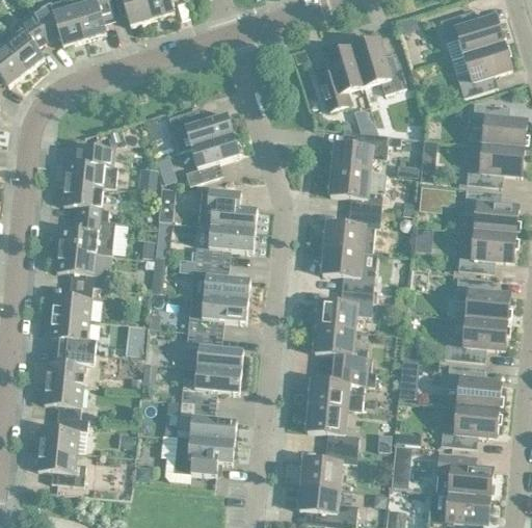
[(106,32),(102,20),(114,16),(108,0),(94,0),(74,6),(84,40),(106,32)]
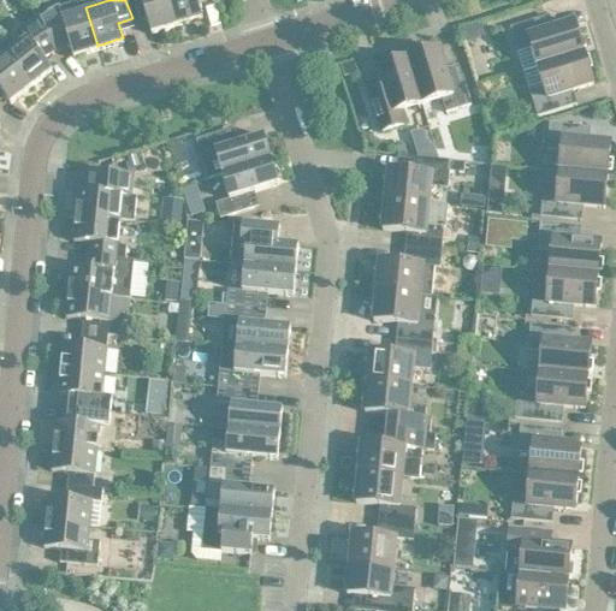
[(141,0),(150,29),(176,22),(169,0),(141,0)]
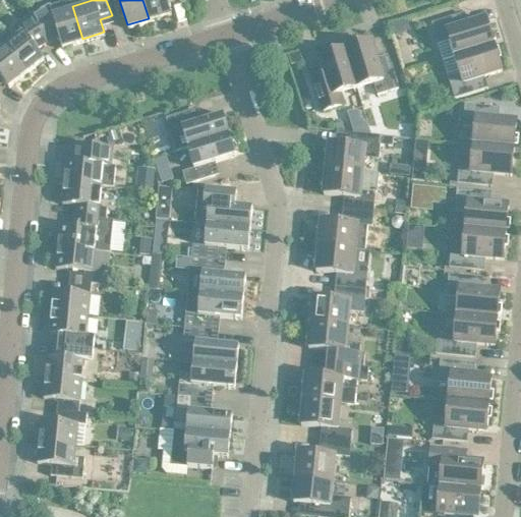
[(142,0),(149,18),(170,11),(166,0),(142,0)]
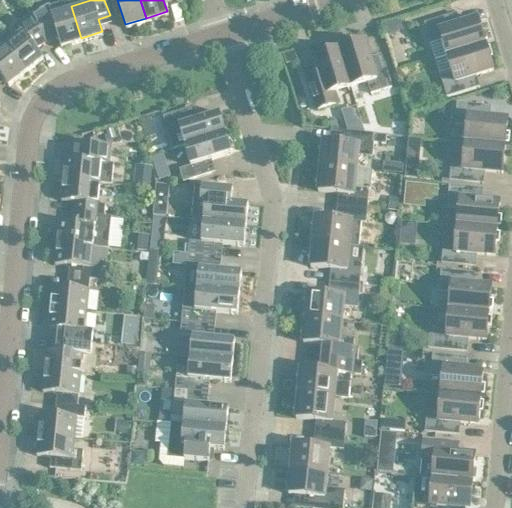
[(31,12),(46,41),(57,34),(60,44),(81,38),(71,6),(51,12),(48,2),(31,12)]
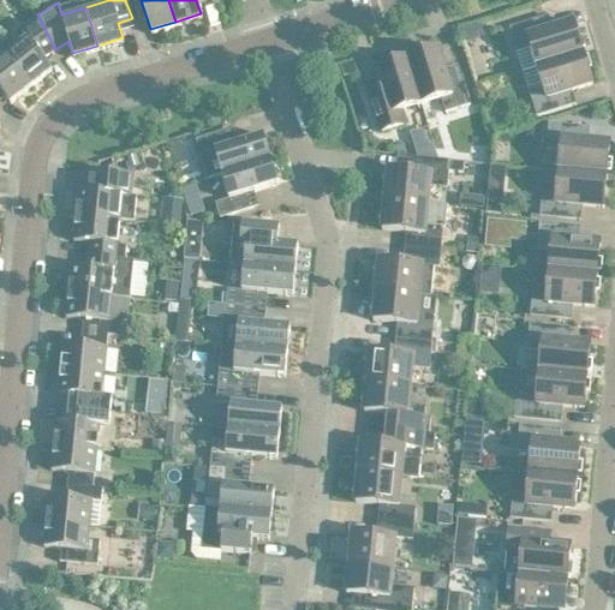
[(536,63),(581,49),(572,18),(547,27),(543,12),(508,23),(515,48),(530,43),(536,63)]
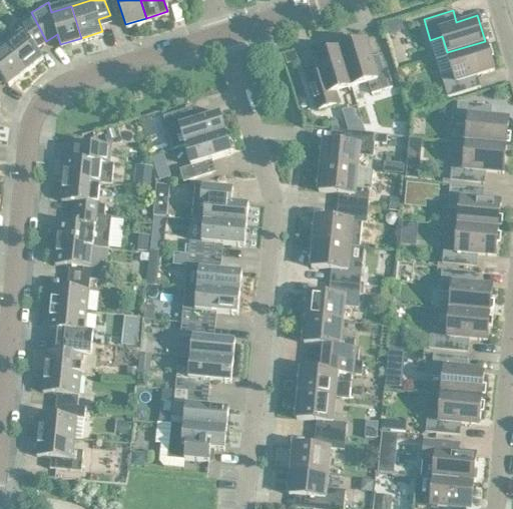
[(46,41),(31,12),(15,21),(21,29),(4,42),(25,69),(42,55),(36,47),(46,41)]
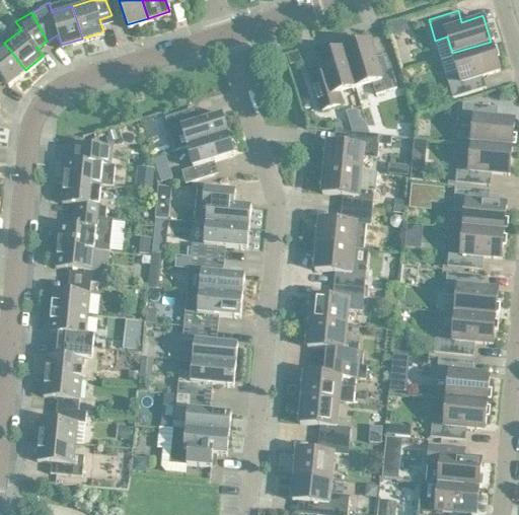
[(391,30),(408,25),(404,16),(388,21),(391,30)]
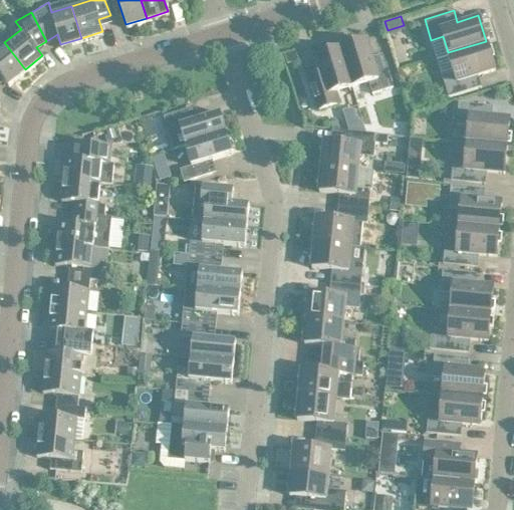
[(0,78),(2,76),(7,82),(25,69),(4,42),(0,36),(0,78)]
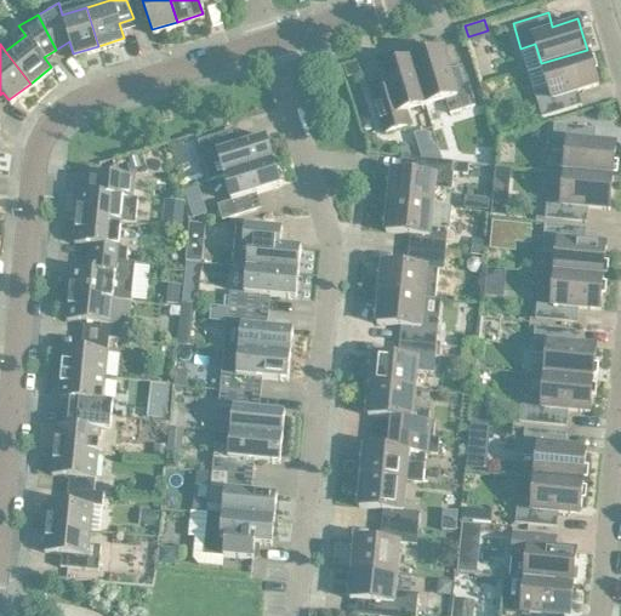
[(410,55),(425,101),(444,95),(449,109),(473,101),(463,67),(449,70),(442,45),(410,55)]
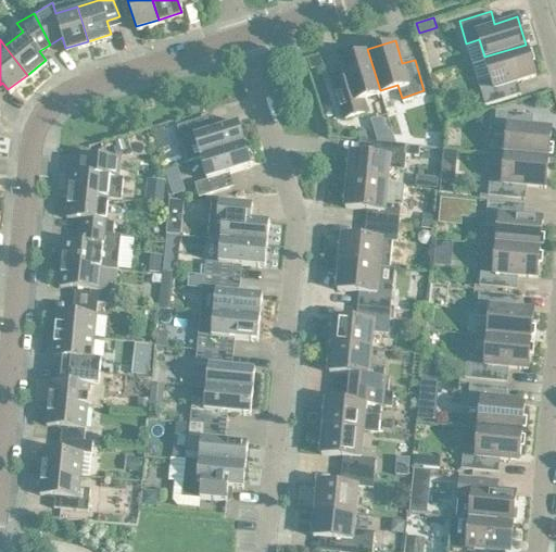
[(534,72),(526,45),(484,57),(490,75),(478,78),(484,101),(516,91),(512,79),(534,72)]
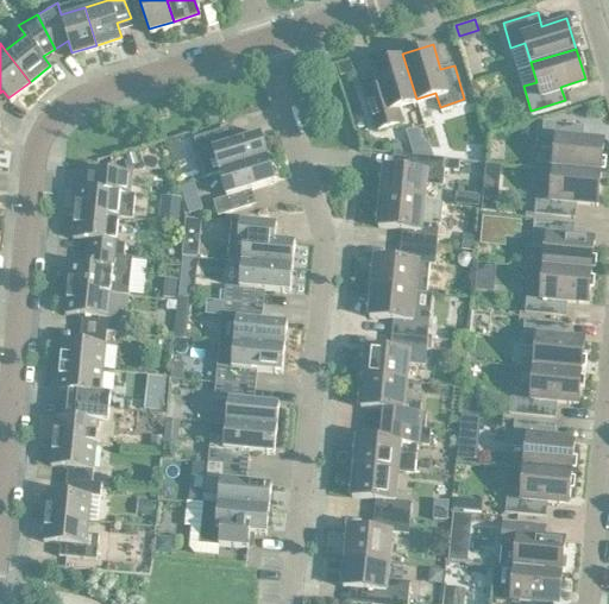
[(416,99),(402,54),(371,63),(380,88),(365,93),(376,126),(401,119),(396,105),(416,99)]
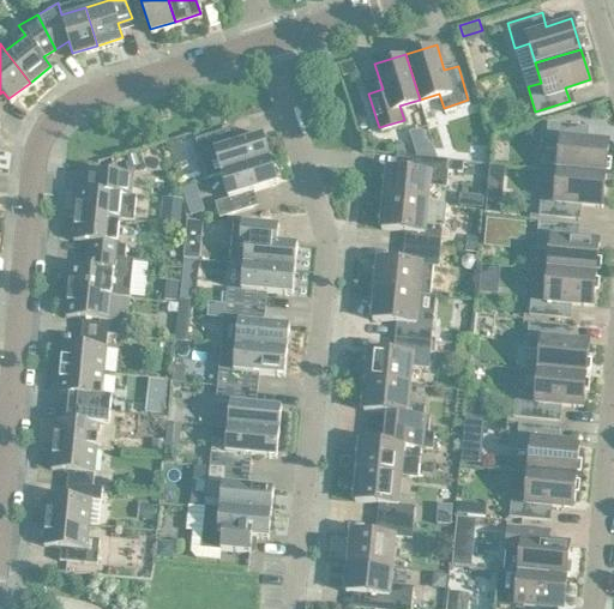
[(342,72),(355,67),(351,56),(338,61),(342,72)]
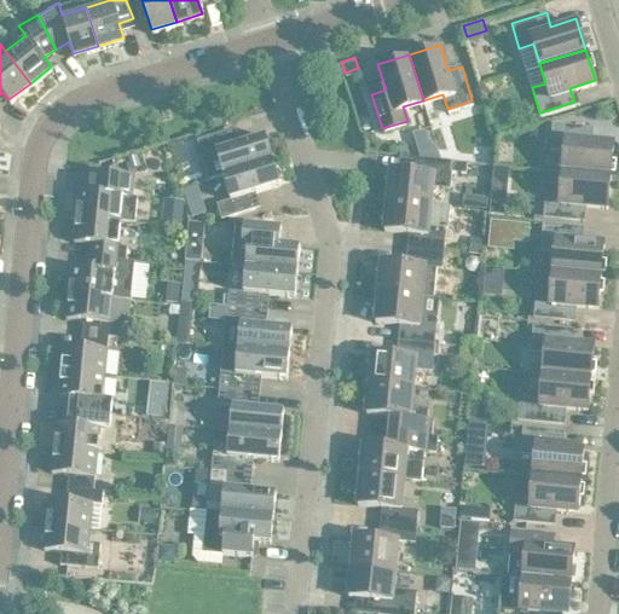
[(561,168),(609,173),(613,140),(586,138),(588,123),(551,120),(549,145),(563,148),(561,168)]
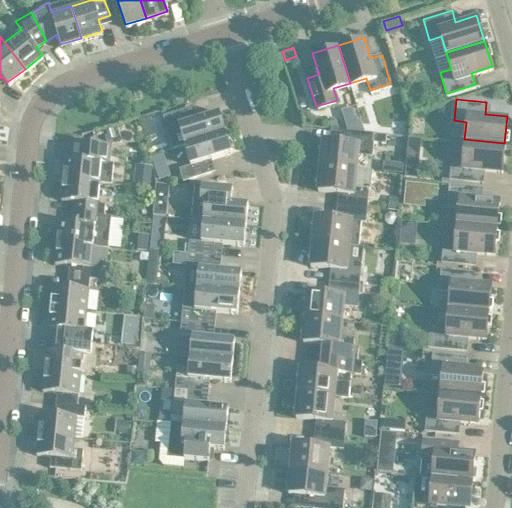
[(224,129),(218,108),(194,116),(190,104),(162,112),(172,145),(183,142),(224,129)]
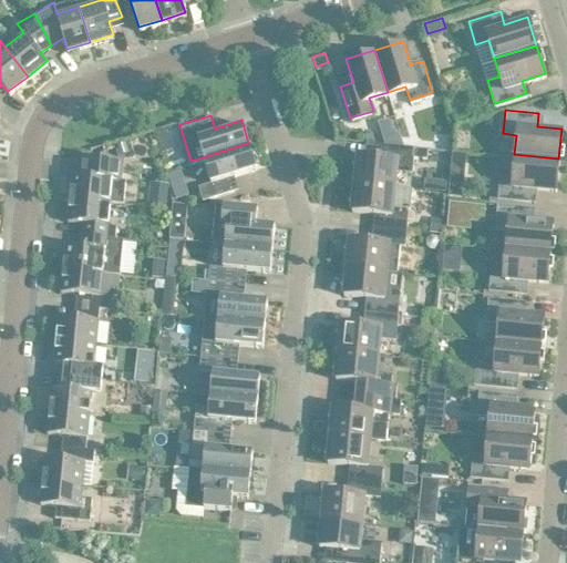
[(156,136),(167,133),(164,124),(154,128),(156,136)]
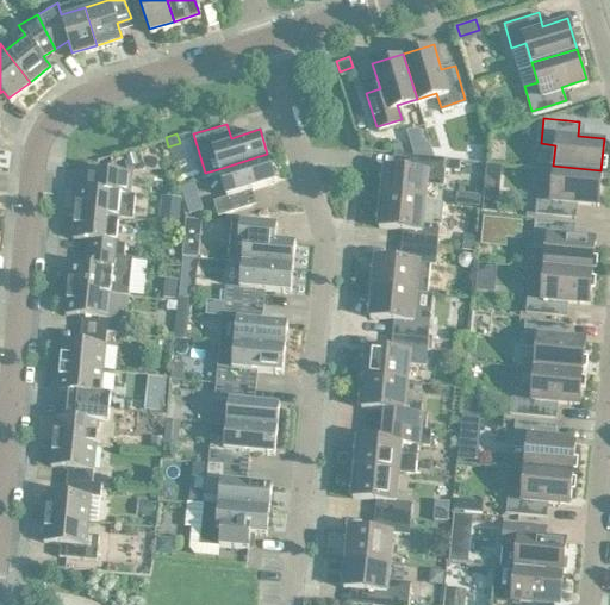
[(137,158),(134,148),(124,150),(128,162),(137,158)]
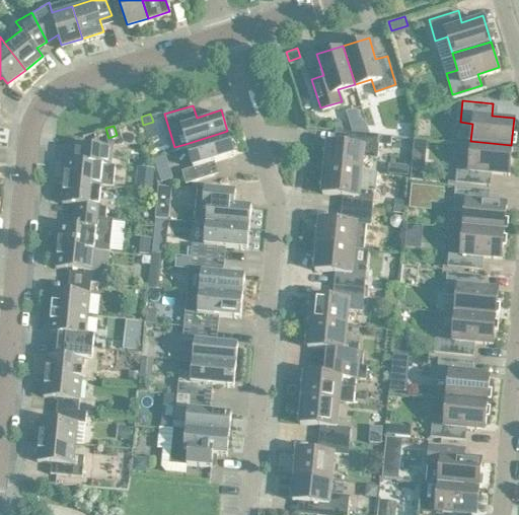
[(326,140),(323,165),(360,168),(362,153),(376,154),(377,140),(378,132),(353,129),(352,142),(326,140)]
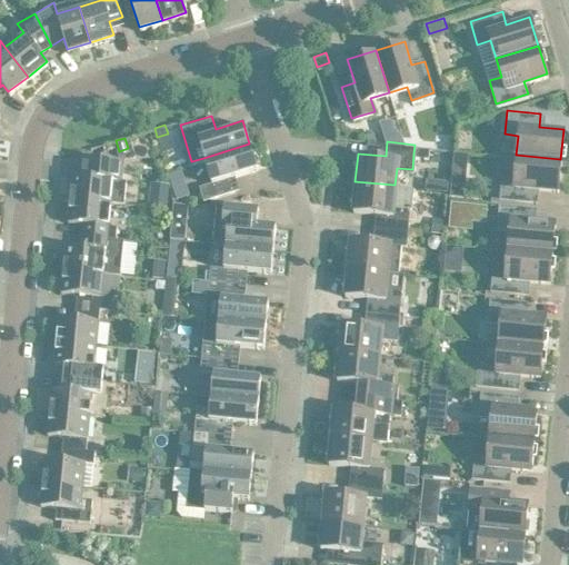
[(249,144),(203,158),(211,180),(198,184),(202,198),(233,188),(229,175),(257,166),(249,144)]
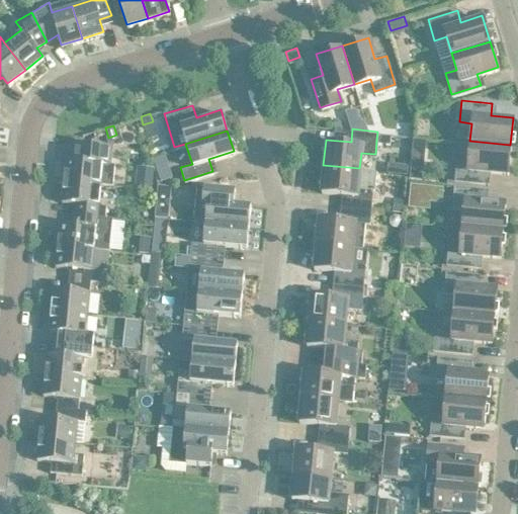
[(377,132),(376,140),(389,141),(390,133),(377,132)]
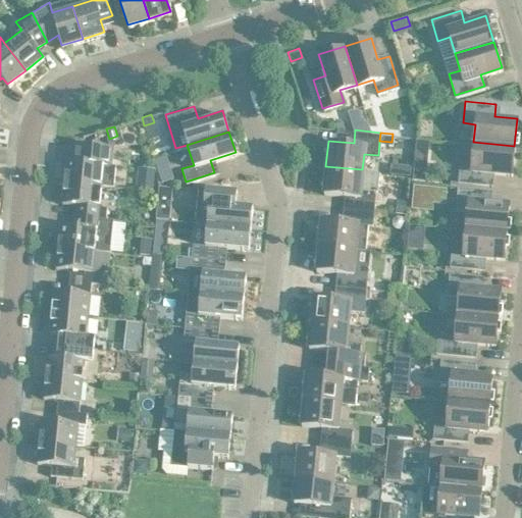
[(424,177),(428,138),(415,137),(411,176),(424,177)]
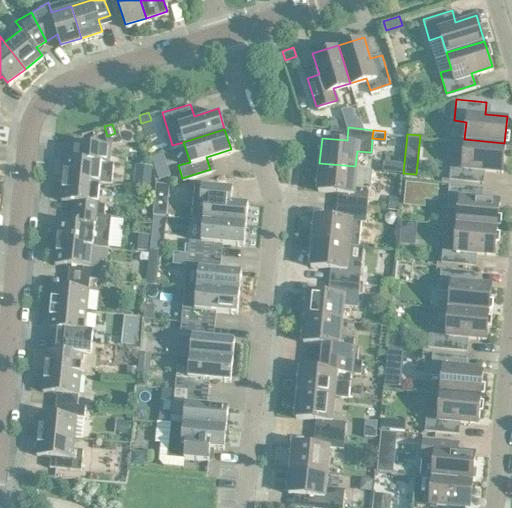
[(504,143),(464,139),(463,156),(451,155),(449,176),(478,179),(480,167),(502,169),(504,143)]
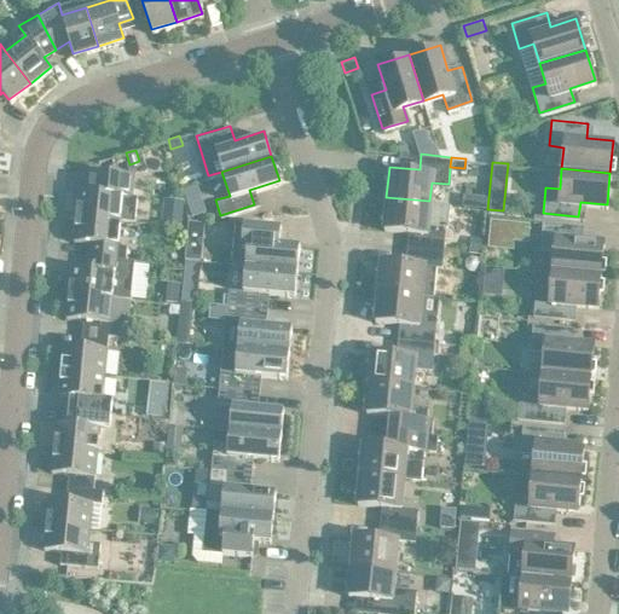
[(75,213),(119,218),(134,219),(137,193),(131,193),(133,172),(97,169),(96,189),(79,187),(75,213)]
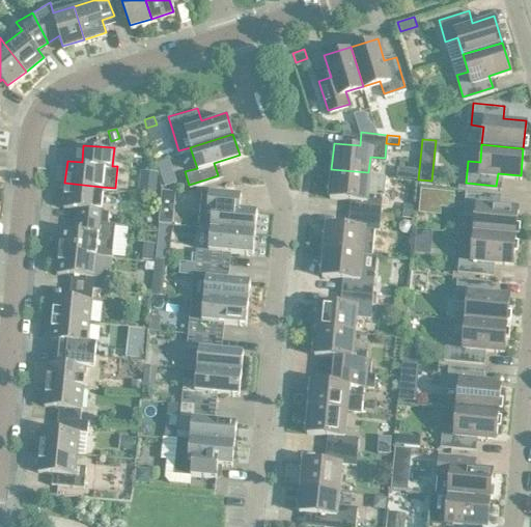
[(155,159),(159,170),(172,166),(168,155),(155,159)]
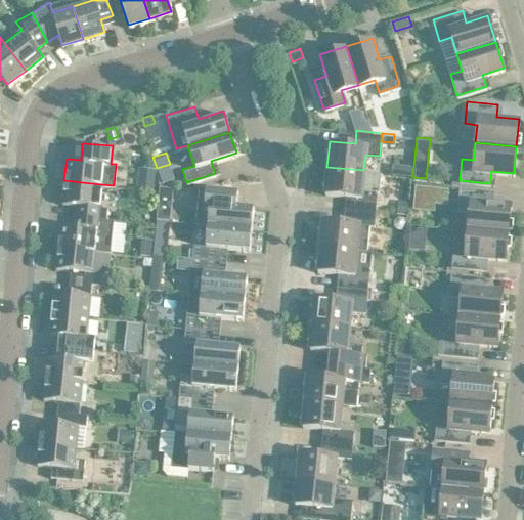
[(411,163),(391,162),(390,172),(410,173),(411,163)]
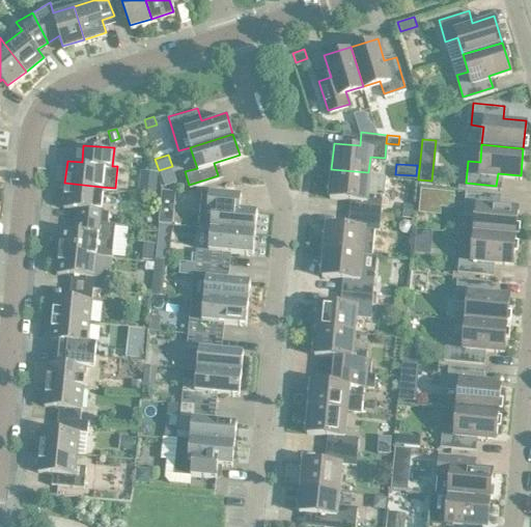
[(354,211),(380,213),(382,190),(367,189),(368,172),(331,169),(329,195),(355,197),(354,211)]
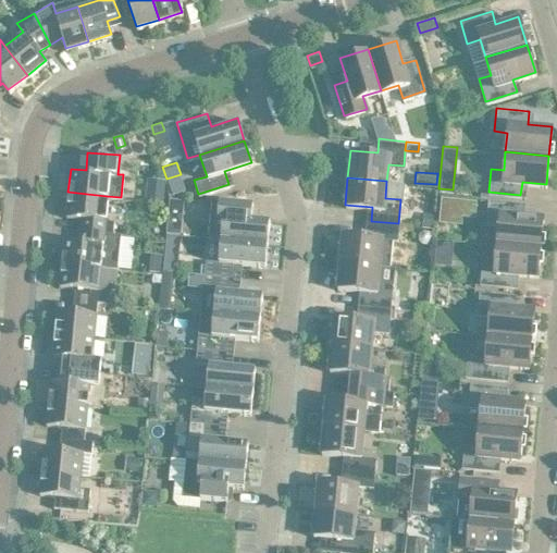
[(81,216),(79,228),(103,230),(103,231),(112,231),(113,219),(104,218),(107,196),(67,192),(65,214),(81,216)]
